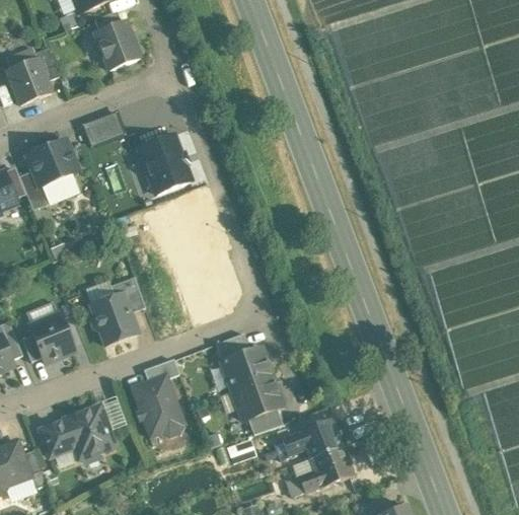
[(74,0),(78,11),(107,0),(74,0)]
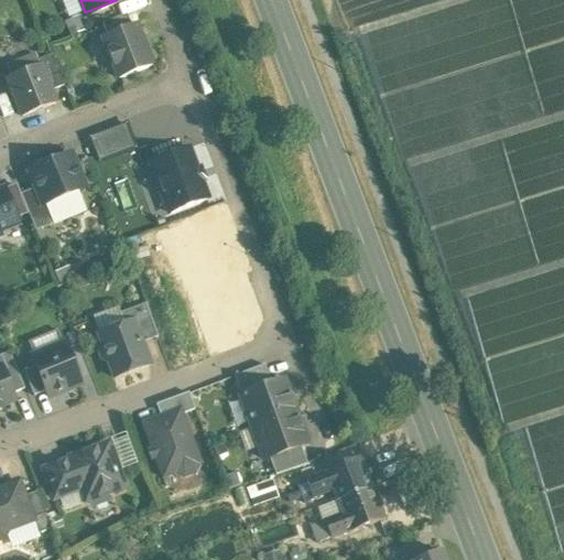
[(127,11),(102,20),(107,32),(131,23),(127,11)]
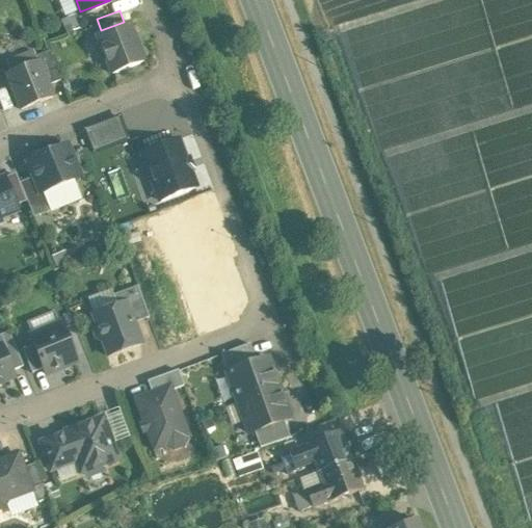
[(101,30),(97,32),(112,71),(143,58),(128,20),(124,22),(101,30)]
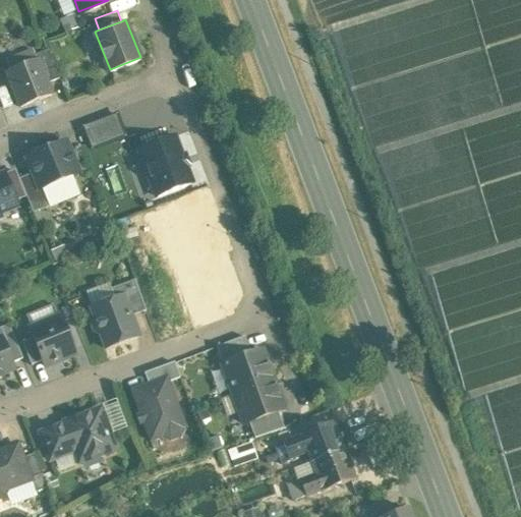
[(48,48),(35,53),(37,58),(38,58),(47,80),(59,76),(48,48)]
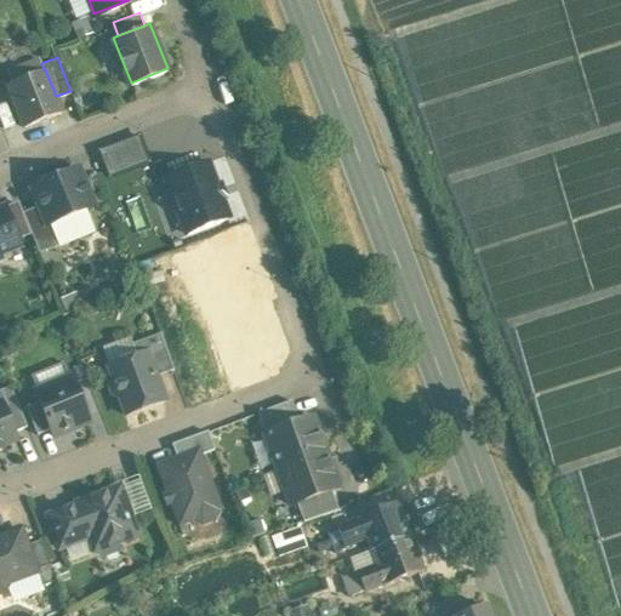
[(44,69),(7,84),(24,125),(61,109),(56,96),(45,69),(44,69)]
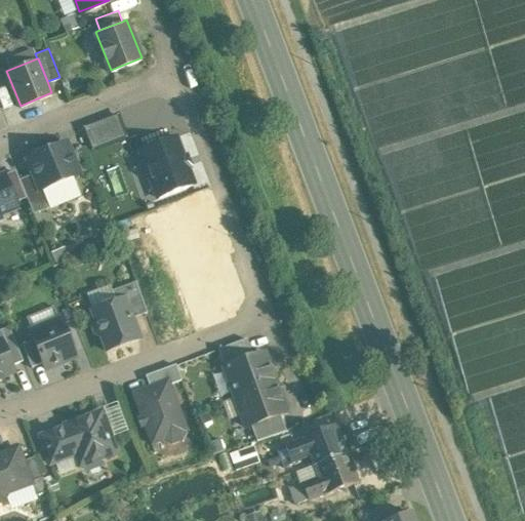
[(83,123),(91,146),(124,132),(116,111),(83,123)]
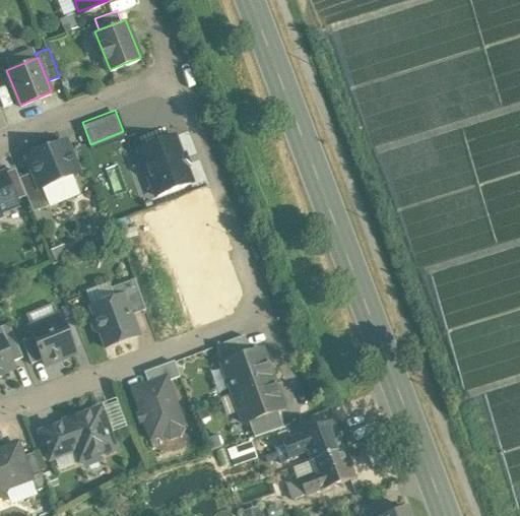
[(191,181),(173,133),(142,145),(147,158),(143,167),(147,176),(149,177),(150,178),(156,194),(191,181)]
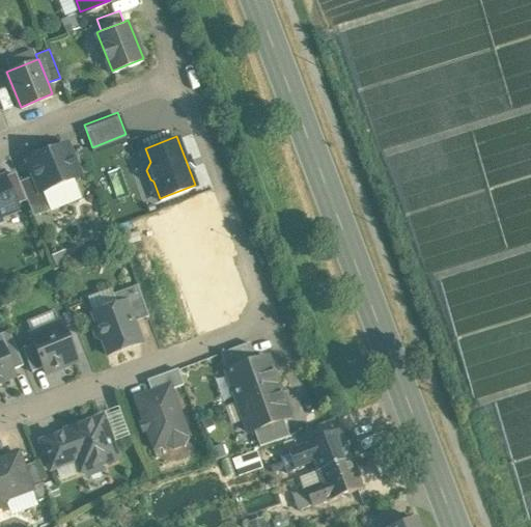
[(79,175),(65,142),(28,158),(34,173),(42,190),(43,190),(72,178),(79,175)]
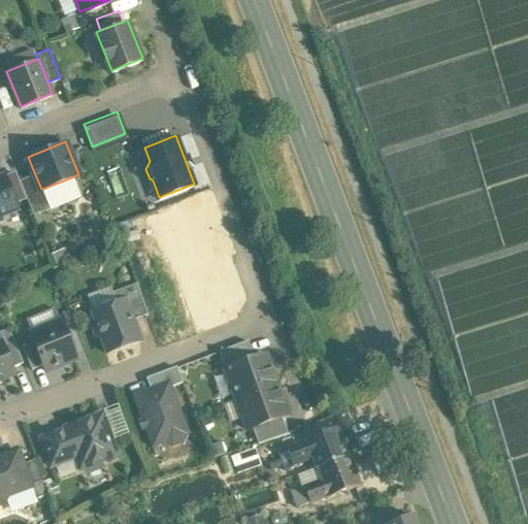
[(41,189),(34,172),(19,178),(33,214),(50,206),(42,189),(41,189)]
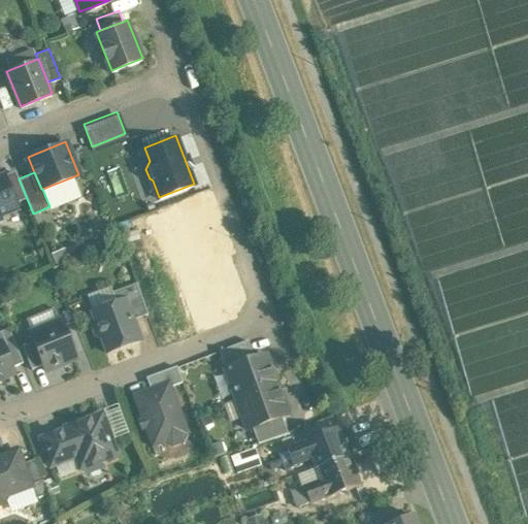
[(3,174),(0,175),(0,213),(17,206),(3,174)]
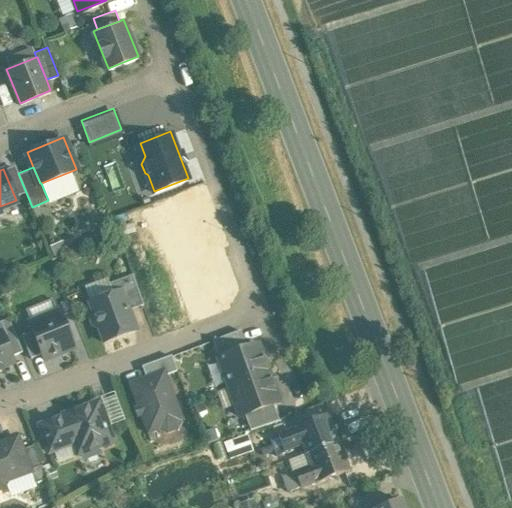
[(69,172),(41,183),(48,200),(76,188),(69,172)]
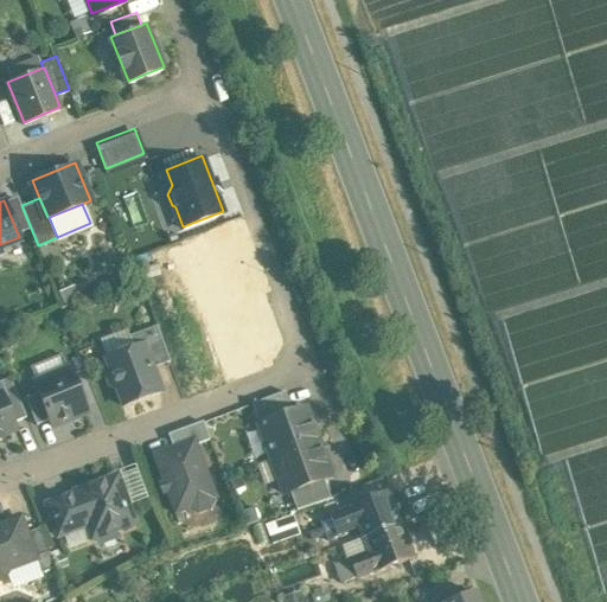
[(157,322),(129,333),(134,345),(144,341),(152,365),(170,358),(157,322)]
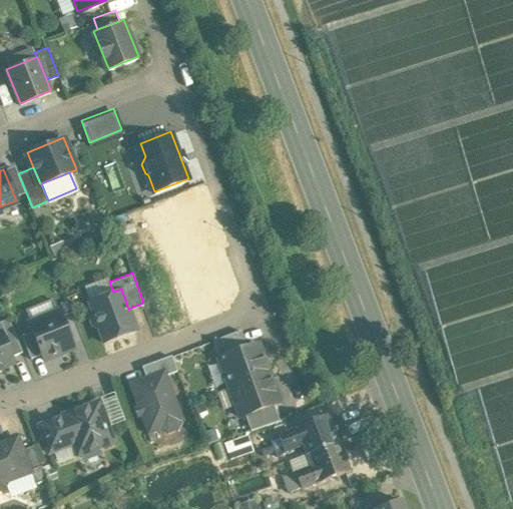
[(113,292),(89,301),(93,311),(90,317),(93,323),(98,326),(104,340),(136,329),(128,309),(121,289),(113,292)]
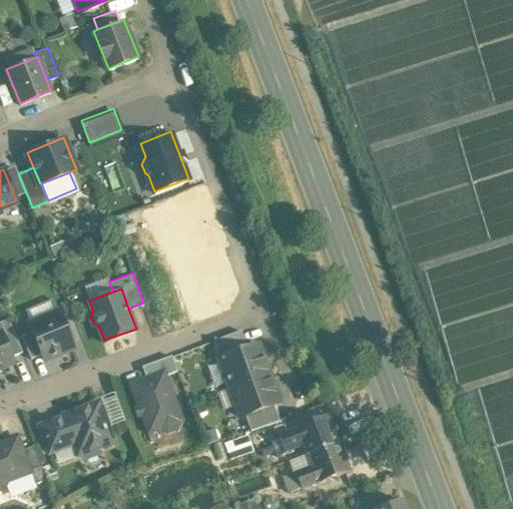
[(58,309),(29,322),(32,330),(41,352),(44,359),(74,346),(58,309)]
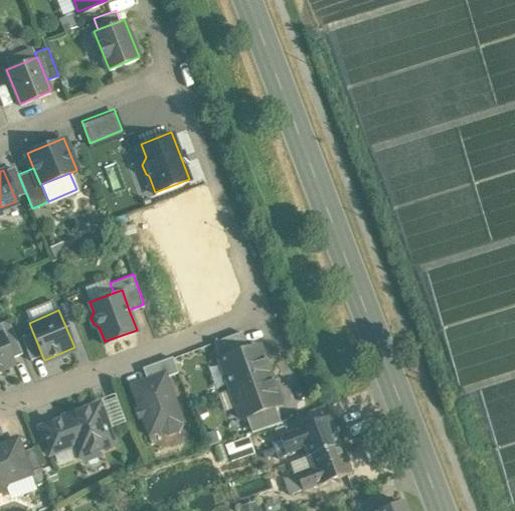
[(22,351),(8,318),(0,321),(0,331),(0,332),(1,332),(11,356),(22,351)]
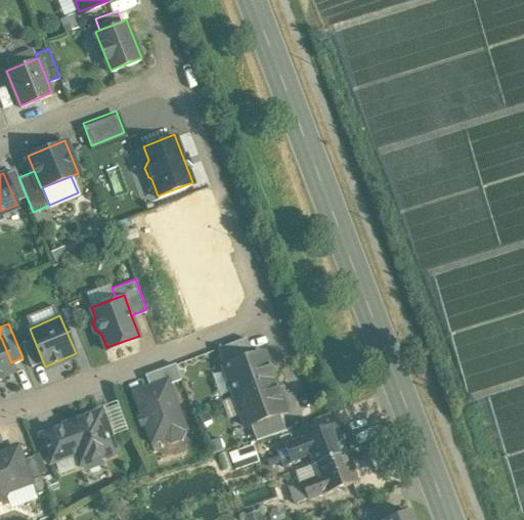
[(246,336),(217,346),(224,364),(253,353),(246,336)]
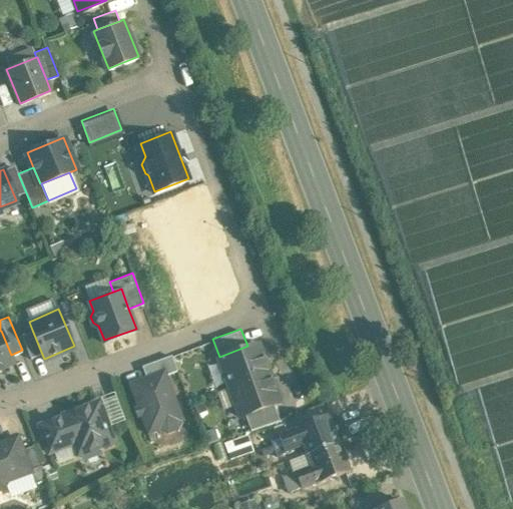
[(41,352),(32,330),(21,335),(30,357),(41,352)]
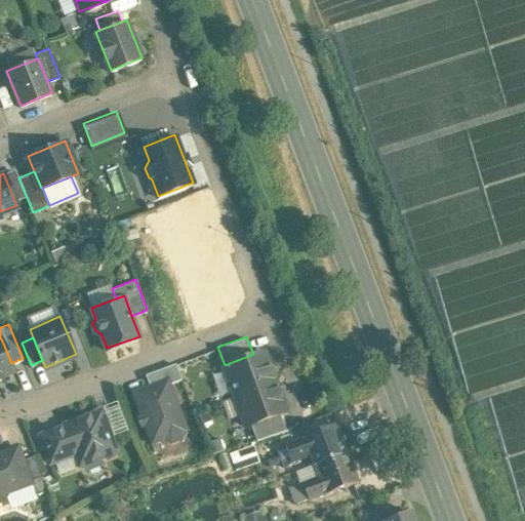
[(0,338),(0,376),(1,377),(0,375),(0,373),(13,368),(11,363),(1,338),(0,338)]
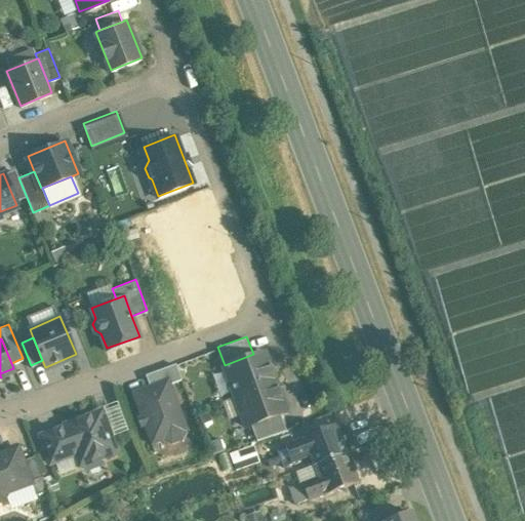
[(253,354),(225,365),(235,395),(274,381),(264,351),(253,354)]
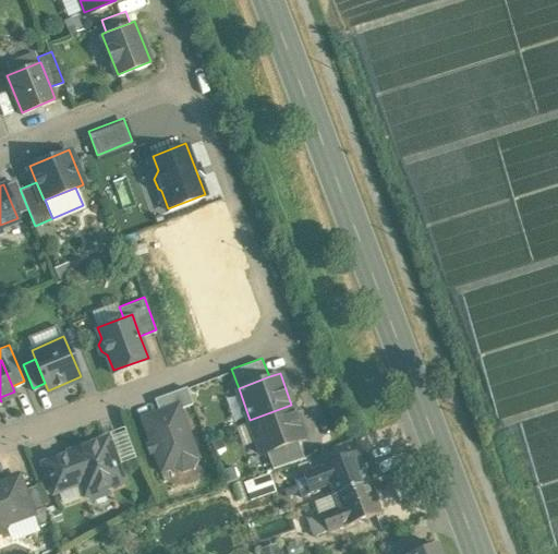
[(198,456),(178,402),(142,416),(161,469),(176,464),(177,467),(181,469),(192,465),(195,459),(194,457),(198,456)]
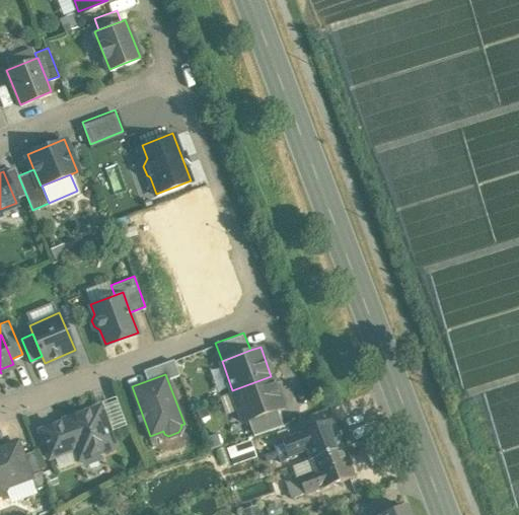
[(271,376),(232,390),(243,420),(247,418),(277,408),(282,406),(271,376)]
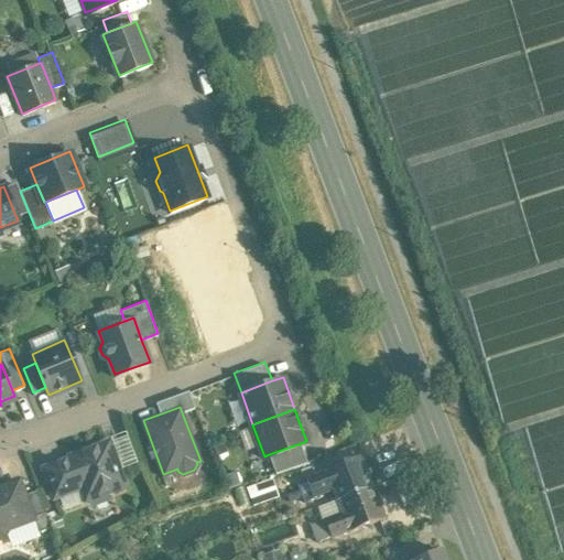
[(108,440),(69,454),(69,456),(80,485),(85,498),(125,483),(108,440)]
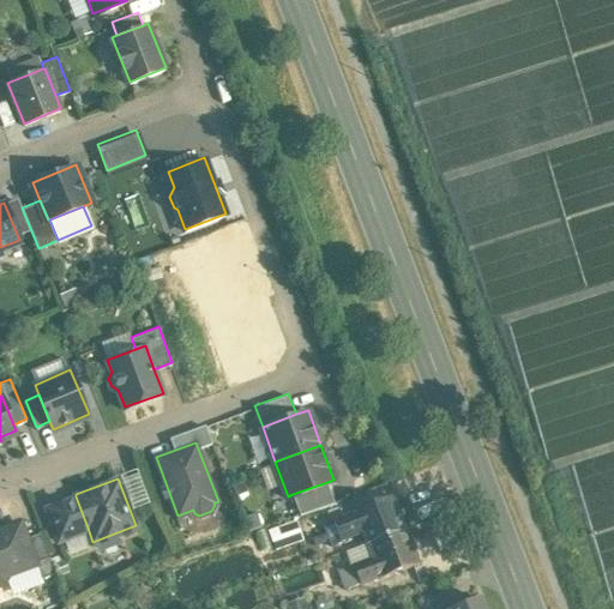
[(327,482),(293,494),(300,513),(335,501),(327,482)]
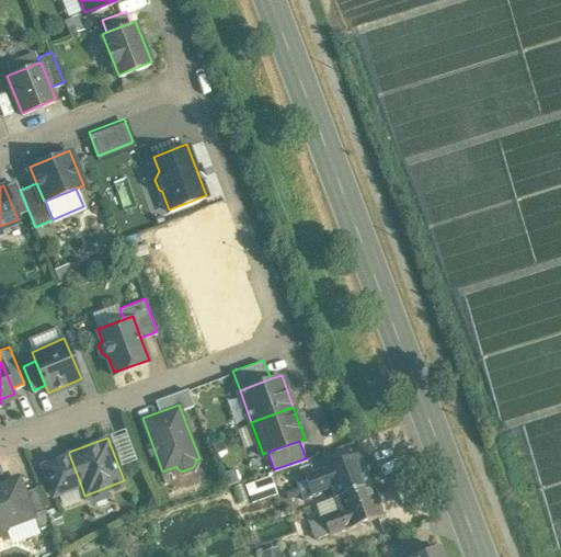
[(358,452),(324,465),(324,466),(305,473),(311,490),(331,482),(335,496),(370,482),(358,452)]
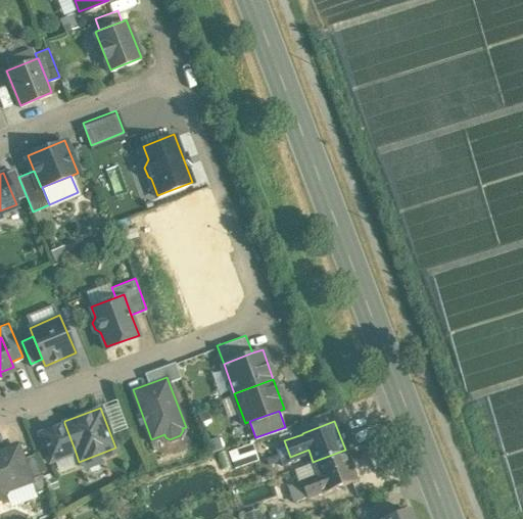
[(64,423),(40,432),(50,459),(75,450),(64,423)]
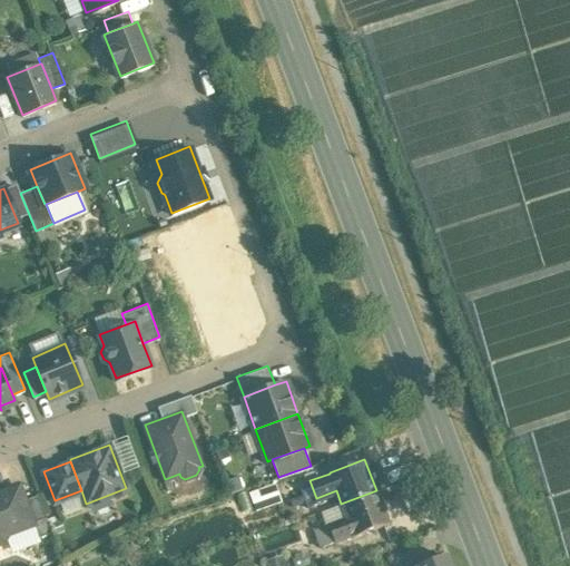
[(19,484),(0,490),(0,542),(3,540),(6,536),(5,534),(33,523),(25,498),(19,484)]
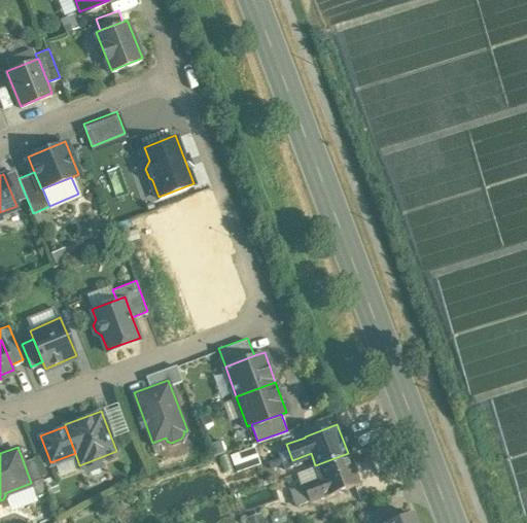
[(348,453),(315,465),(320,476),(304,482),(310,499),(326,493),(326,494),(358,482),(348,453)]
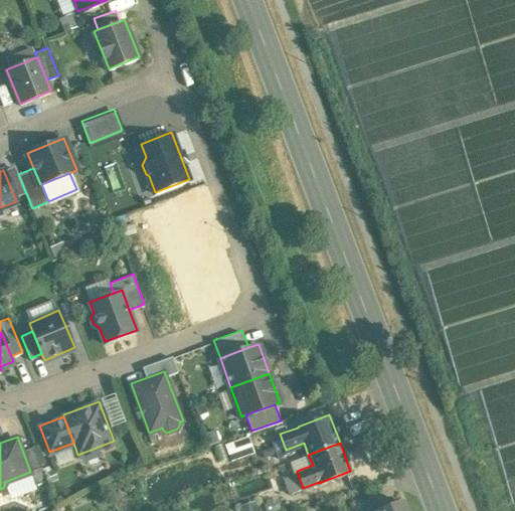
[(46,480),(33,446),(22,450),(30,472),(35,484),(46,480)]
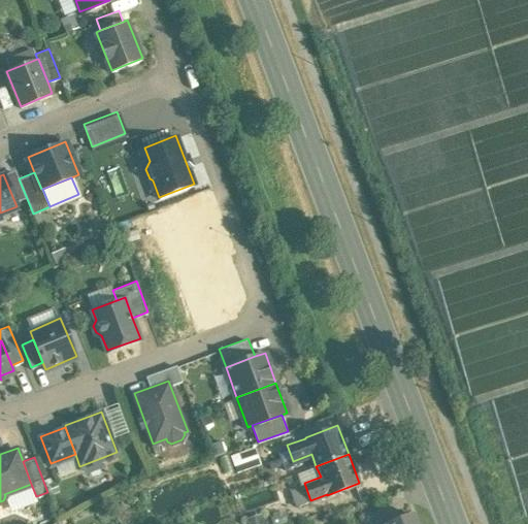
[(417,523),(413,513),(385,523),(417,523)]
